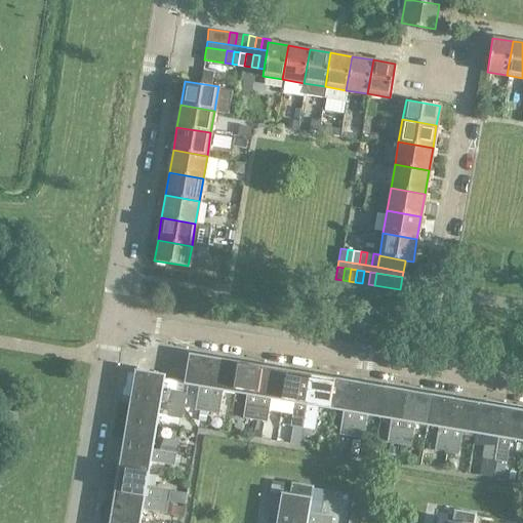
[(208,395),(214,359),(189,354),(184,383),(198,385),(196,395),(196,408),(205,409),(208,395)]
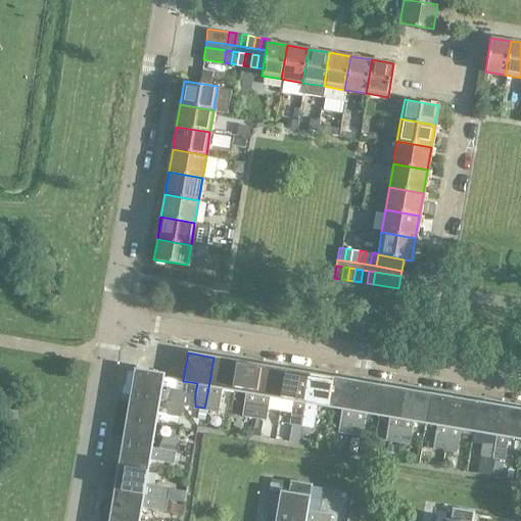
[(232,389),(237,361),(214,358),(207,393),(204,408),(214,410),(219,397),(221,387),(232,389)]
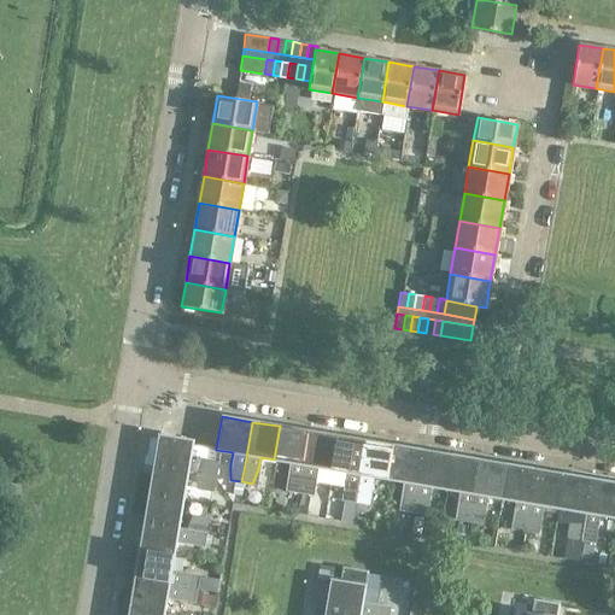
[(298,491),(308,431),(280,426),(274,460),(288,462),(287,474),(287,490),(298,491)]
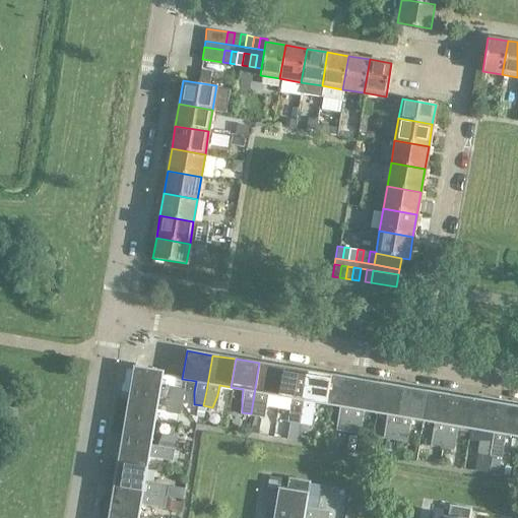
[(278,395),(283,367),(259,363),(251,413),(260,415),(265,403),(266,393),(278,395)]
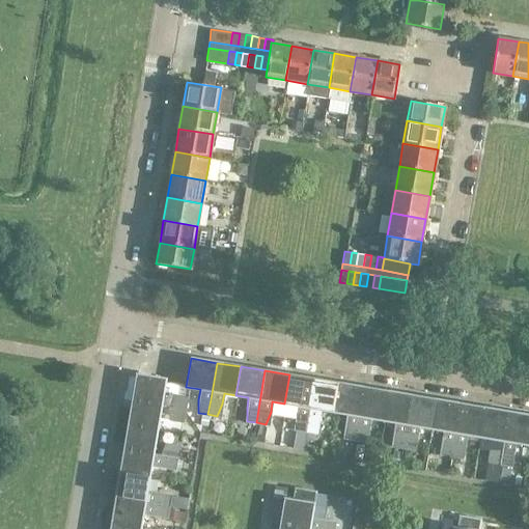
[(161,405),(165,380),(165,379),(136,374),(132,400),(161,405)]
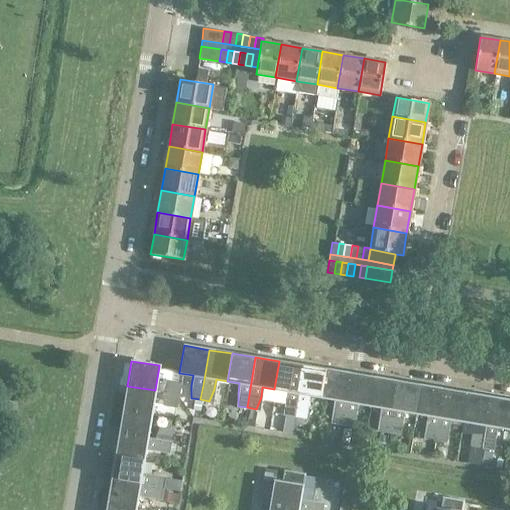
[(293,415),(302,365),(279,361),(274,389),(286,391),(284,401),(284,414),(293,415)]
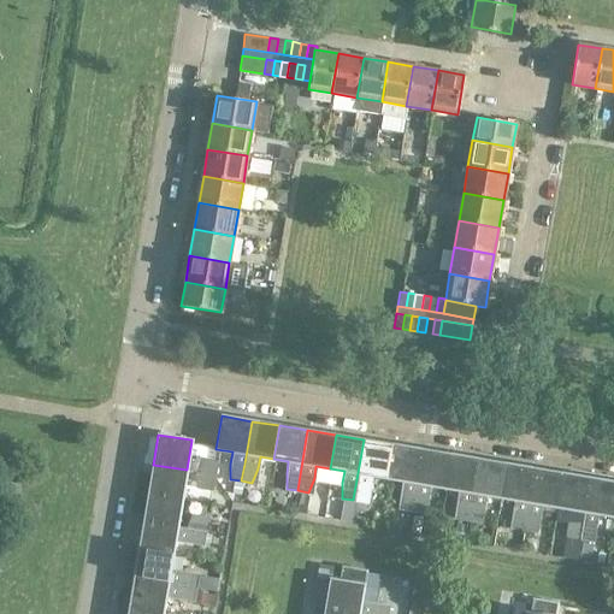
[(387,478),(393,444),(364,440),(353,500),(365,502),(370,488),(372,476),(387,478)]
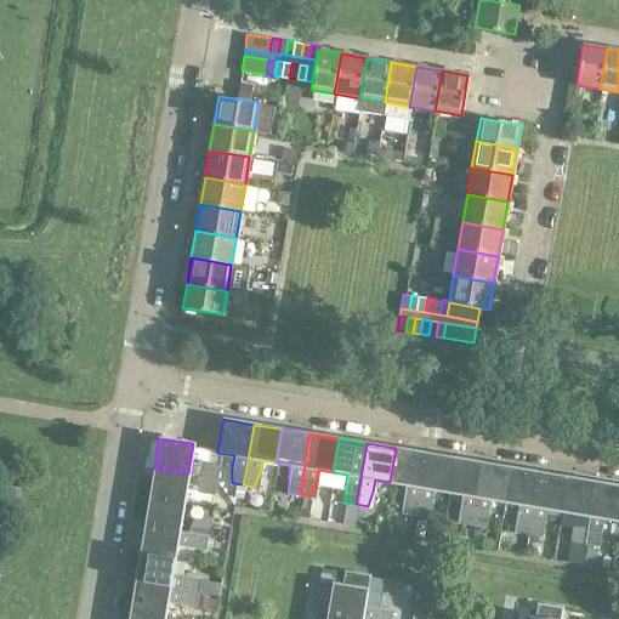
[(419,487),(424,453),(396,448),(390,482),(404,484),(403,497),(403,512),(414,514),(419,487)]
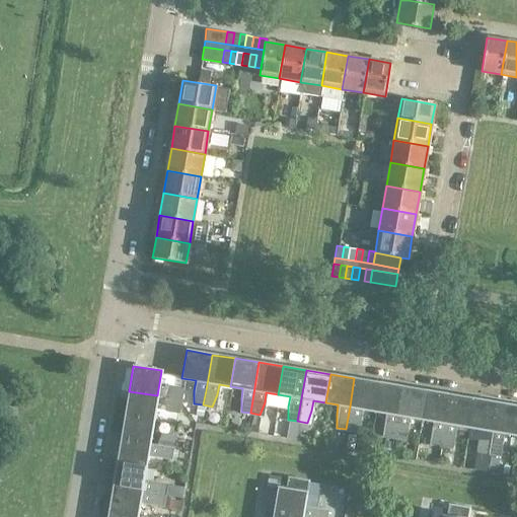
[(373,411),(378,382),(354,378),(350,407),(346,429),(355,431),(360,419),(361,409),(373,411)]
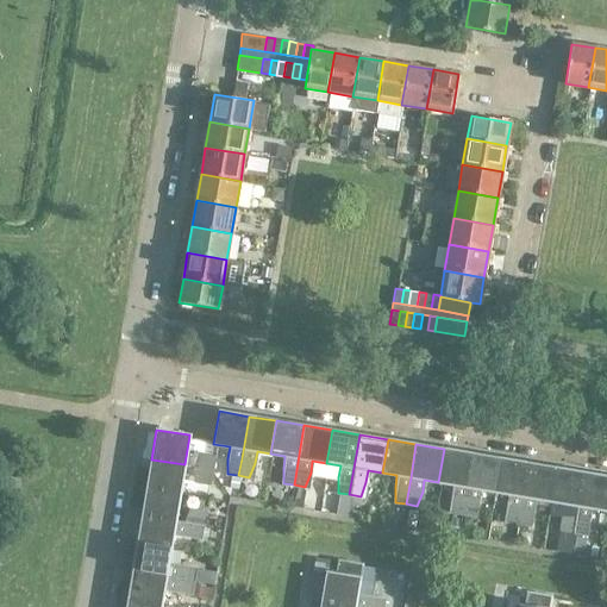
[(462,513),(471,454),(444,449),(438,482),(452,485),(450,496),(451,511),(462,513)]
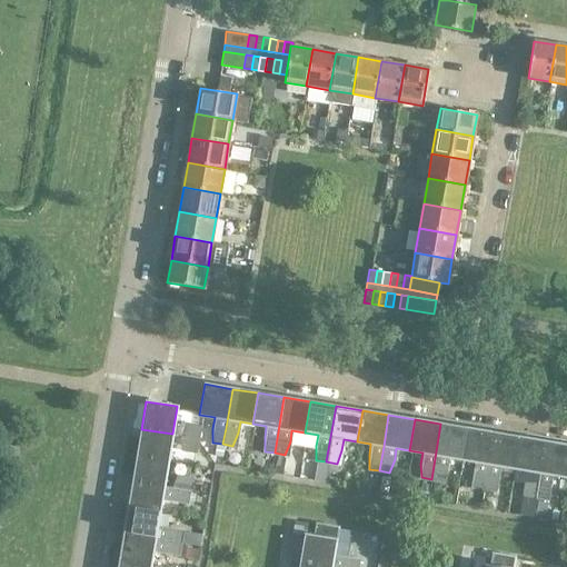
[(197,438),(198,428),(186,423),(181,436),(197,438)]
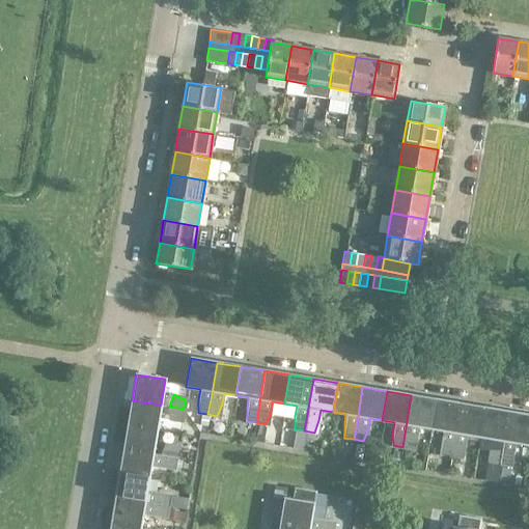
[(430,428),(435,399),(411,395),(402,447),(412,448),(416,437),(418,426),(430,428)]
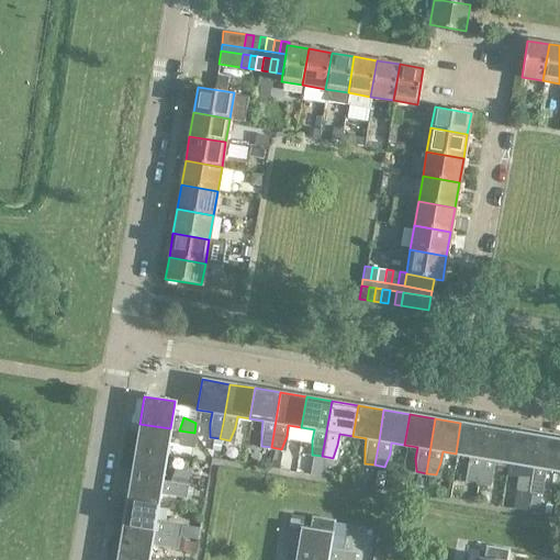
[(477,482),(486,427),(460,423),(456,454),(468,456),(467,467),(467,481),(477,482)]
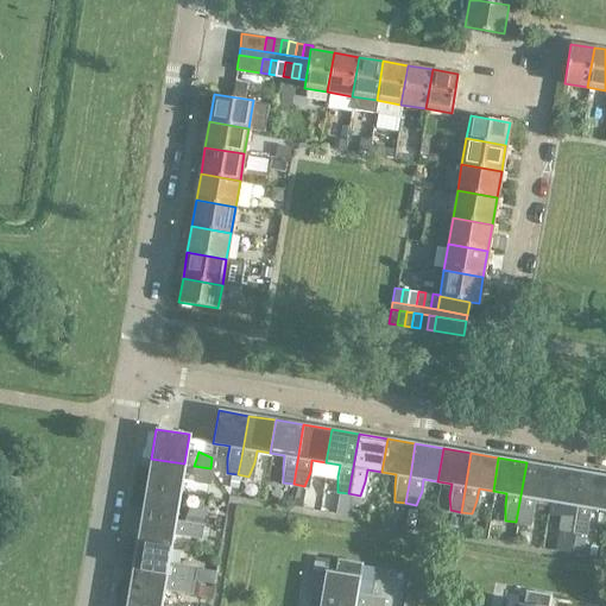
[(180,492),(184,464),(151,459),(146,486),(180,492)]
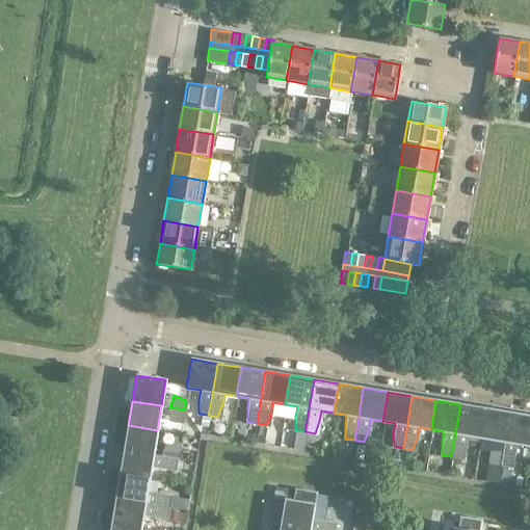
[(479,438),(484,408),(460,404),(451,456),(460,458),(466,446),(467,435),(479,438)]
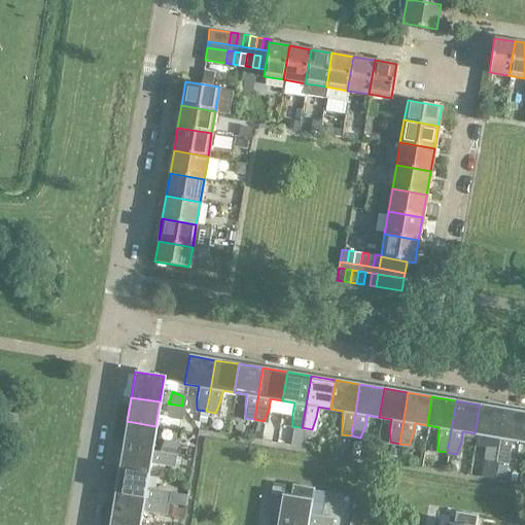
[(180,415),(182,406),(168,404),(168,415),(180,415)]
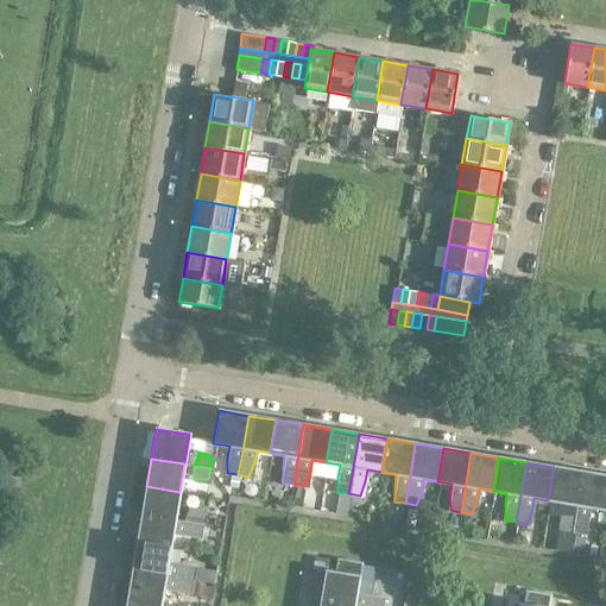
[(604,510),(605,494),(605,475),(554,467),(548,500),(575,505),(574,515),(570,531),(582,534),(587,519),(589,507),(604,510)]
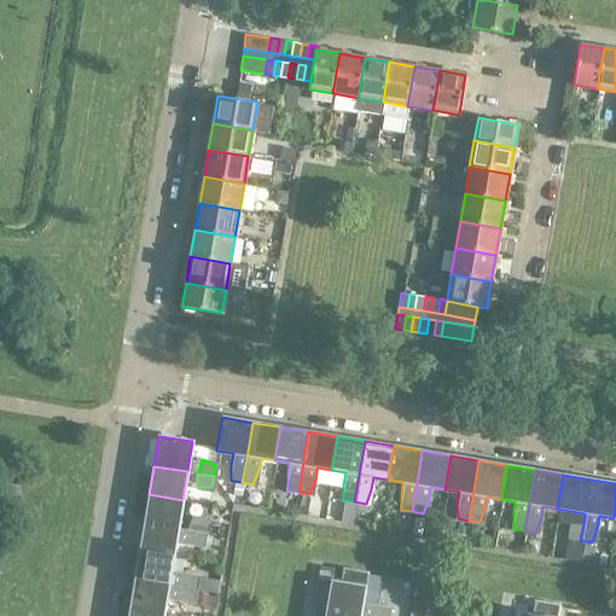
[(178,528),(182,500),(149,494),(144,522),(178,528)]
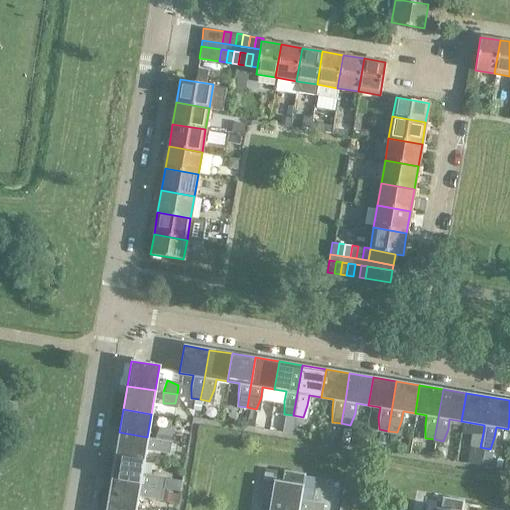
[(169,441),(171,432),(159,427),(155,438),(169,441)]
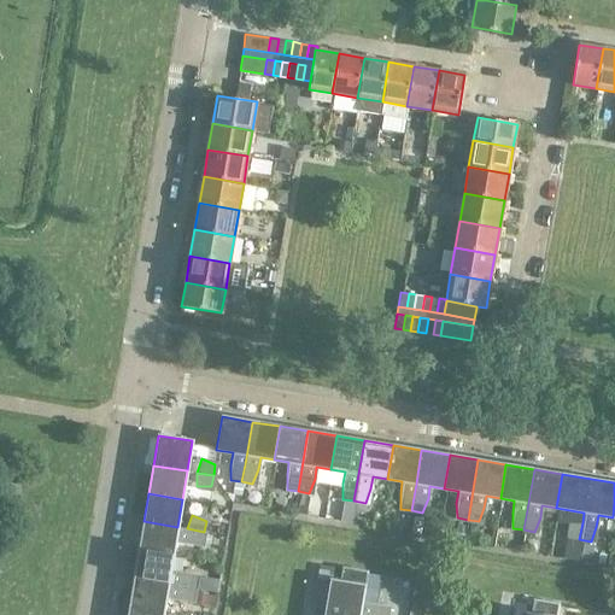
[(187,528),(177,527),(144,521),(139,550),(173,555),(175,540),(187,543),(203,543),(204,532),(187,528)]
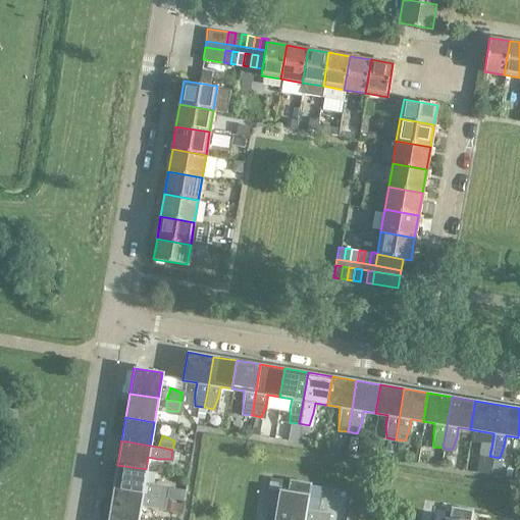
[(489,456),(492,442),(480,442),(480,455),(489,456)]
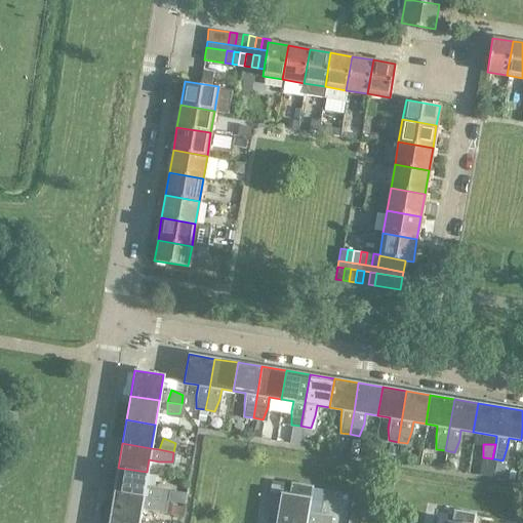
[(145,484),(147,472),(118,468),(114,491),(165,499),(167,490),(155,486),(145,484)]
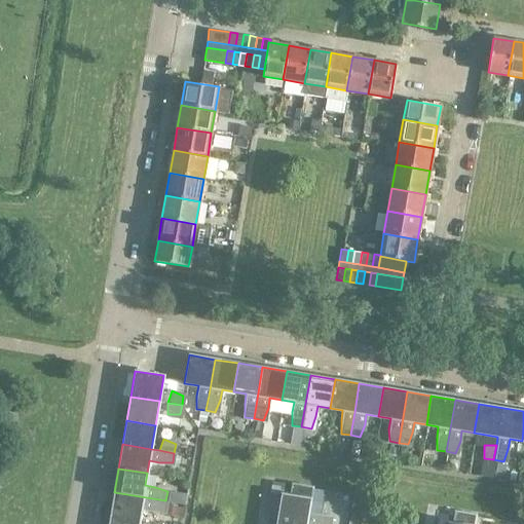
[(307,513),(310,498),(309,498),(311,487),(291,483),(289,495),(282,494),(277,520),(304,523),(329,523),(330,519),(317,514),(307,513)]
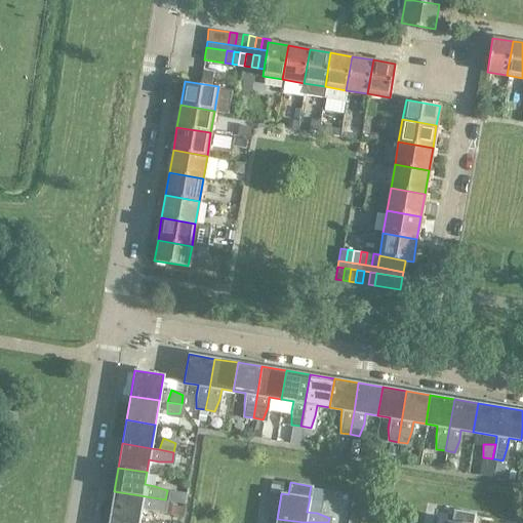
[(164,509),(165,499),(114,491),(110,515),(138,520),(141,508),(151,510),(164,509)]
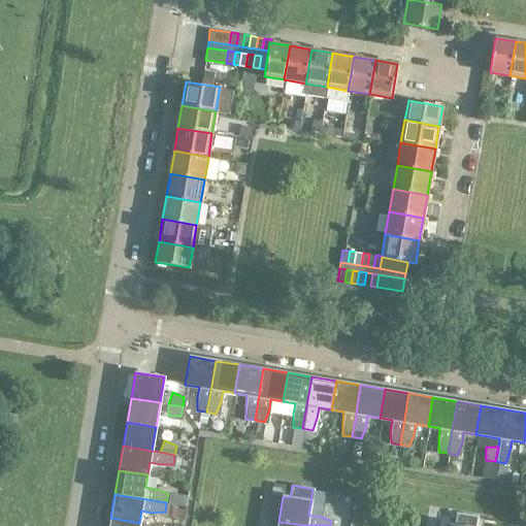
[(473,525),(475,517),(456,513),(454,525),(447,524),(446,525),(473,525)]
